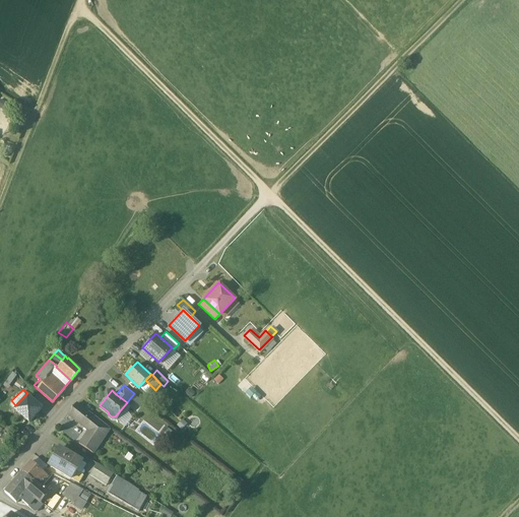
[(42,405),(28,394),(15,409),(27,422),(42,405)]
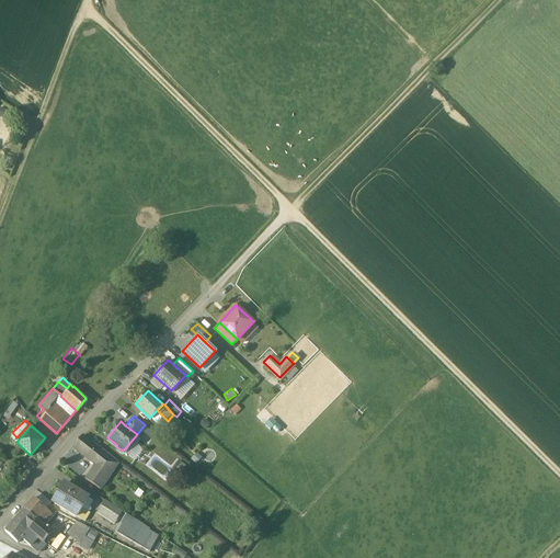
[(103,451),(81,433),(72,445),(87,456),(87,457),(94,463),(103,451)]
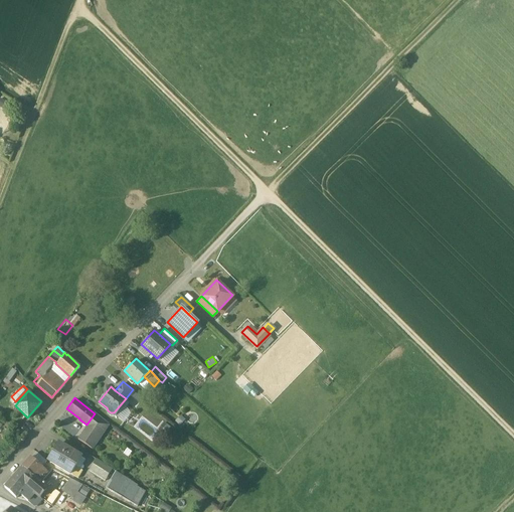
[(95,413),(87,424),(77,438),(91,447),(107,423),(95,413)]
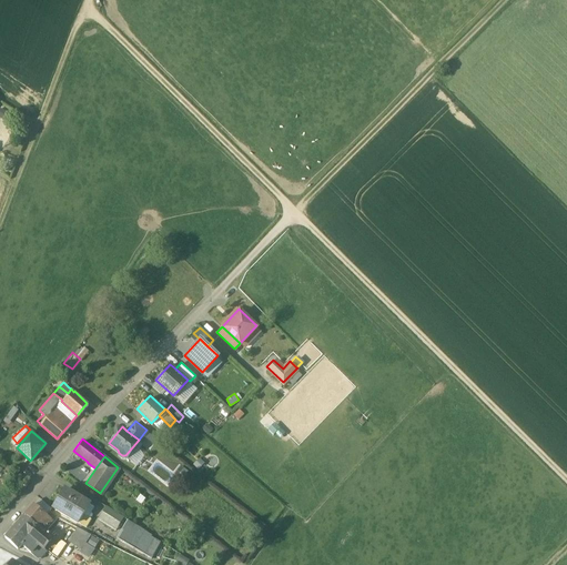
[(193,463),(198,467),(204,462),(199,456),(193,463)]
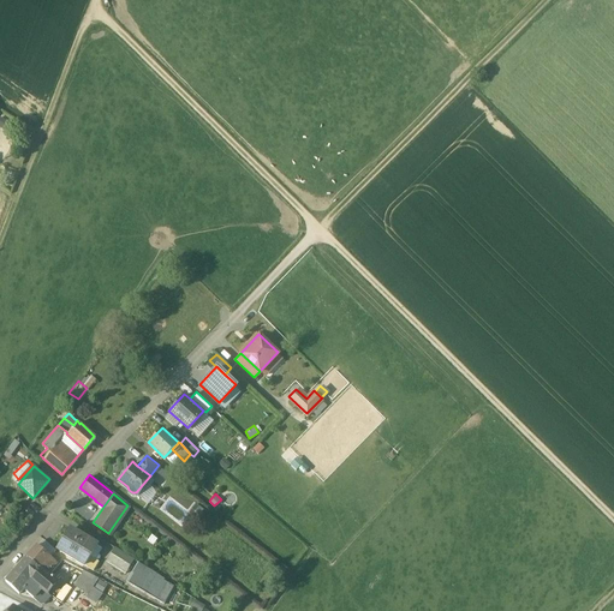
[(202,508),(192,501),(188,507),(196,514),(202,508)]
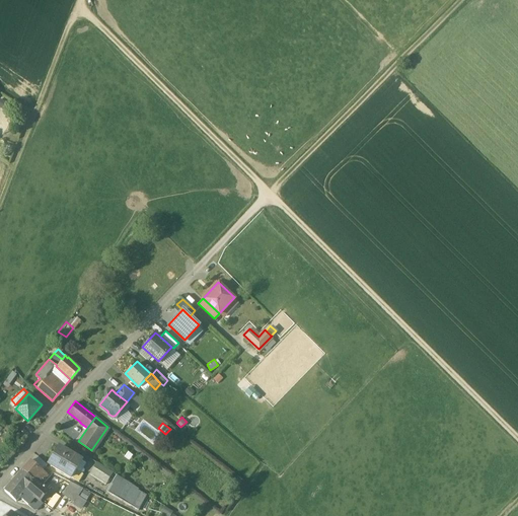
[(81,458),(59,445),(48,462),(70,475),(81,458)]
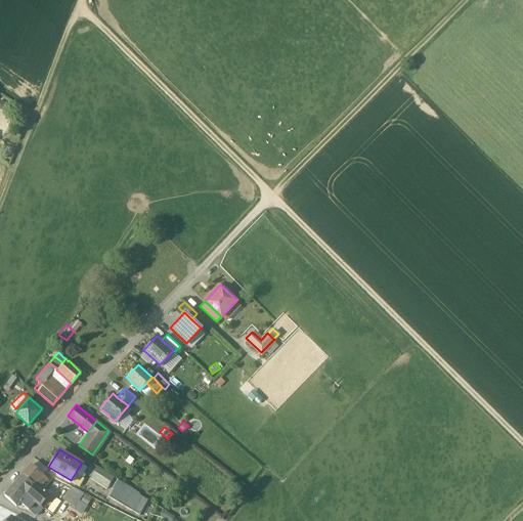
[(47,468),(36,458),(31,464),(47,478),(48,479),(52,475),(46,470),(47,468)]
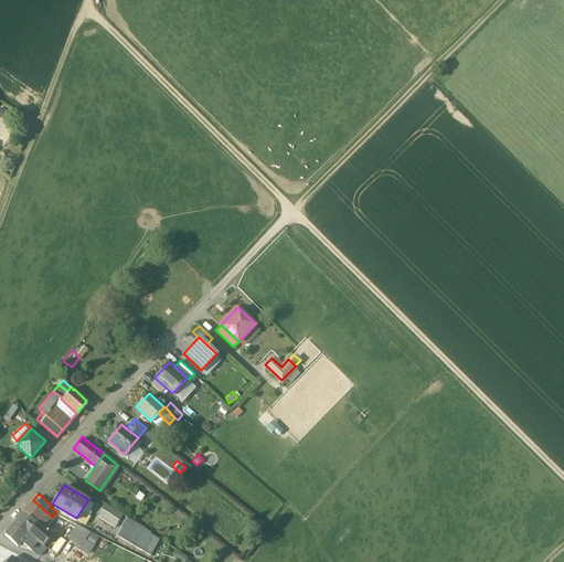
[(51,516),(33,500),(23,510),(36,521),(42,526),(51,516)]
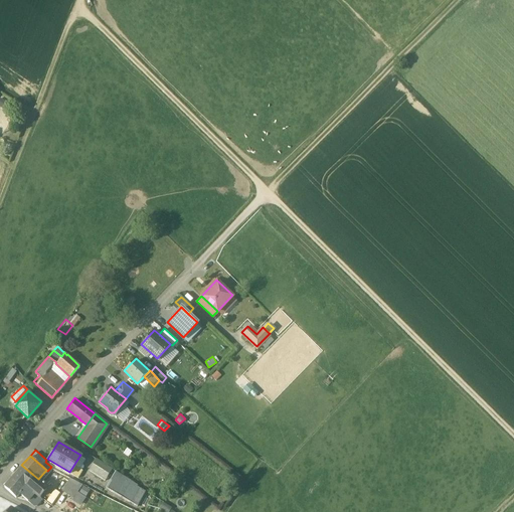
[(108,465),(97,459),(91,469),(101,476),(108,465)]
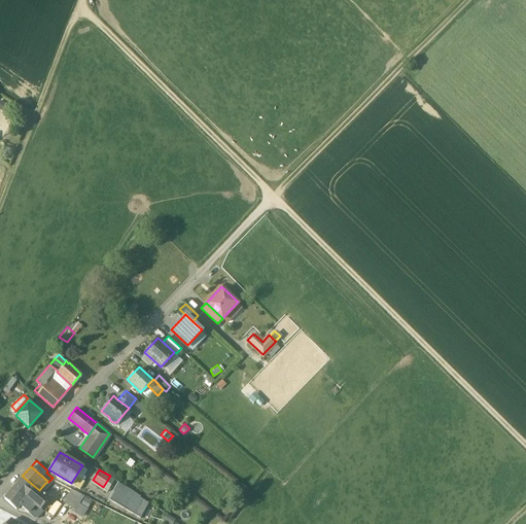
[(34,486),(22,476),(12,487),(24,497),(26,495),(34,486)]
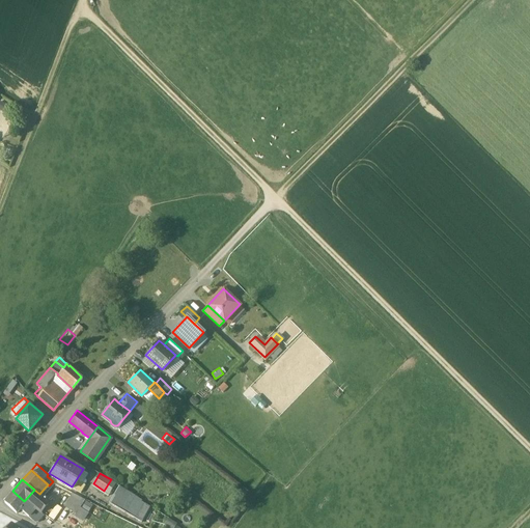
[(58,487),(53,481),(49,485),(55,491),(58,487)]
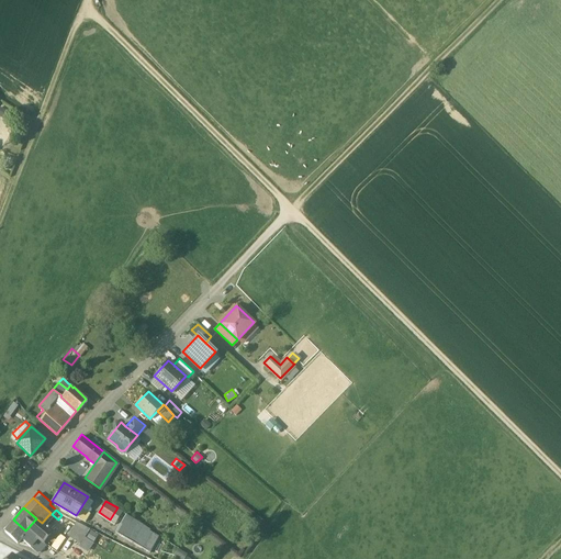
[(148,527),(125,513),(115,530),(138,545),(148,527)]
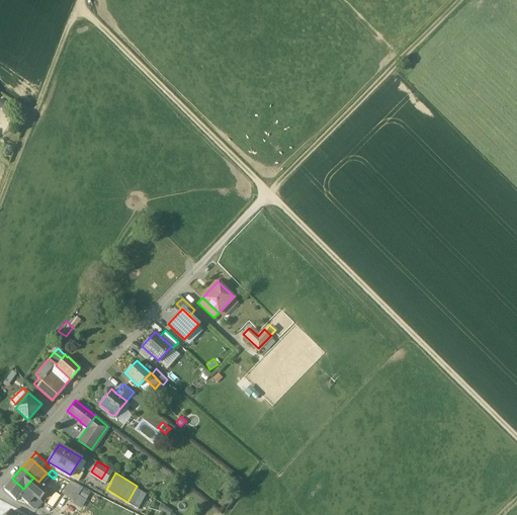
[(38,482),(33,478),(25,487),(34,494),(39,498),(47,489),(40,483),(40,484),(38,482)]
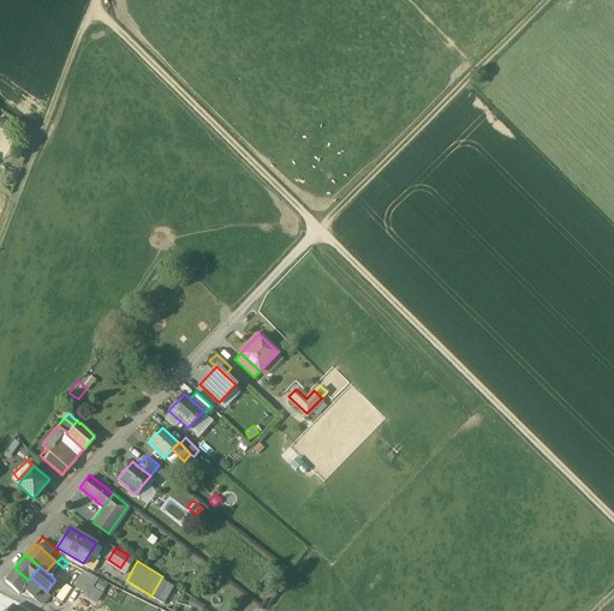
[(28,580),(15,568),(5,579),(18,591),(23,586),(28,580)]
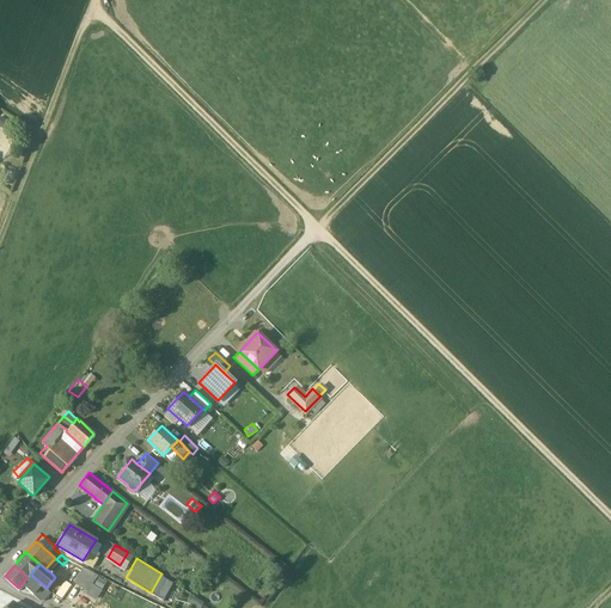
[(87,590),(98,573),(84,566),(73,581),(87,590)]
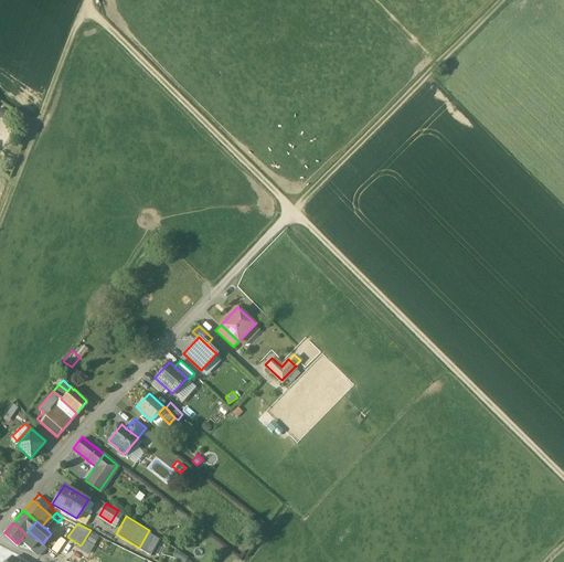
[(25,533),(21,539),(30,548),(38,539),(28,531),(25,533)]
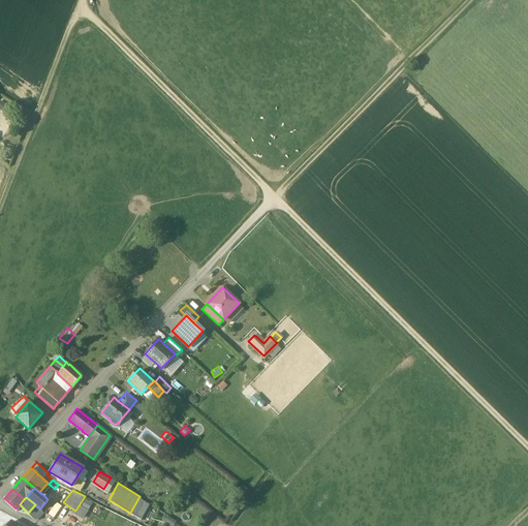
[(35,504),(28,513),(35,519),(38,519),(44,512),(35,504)]
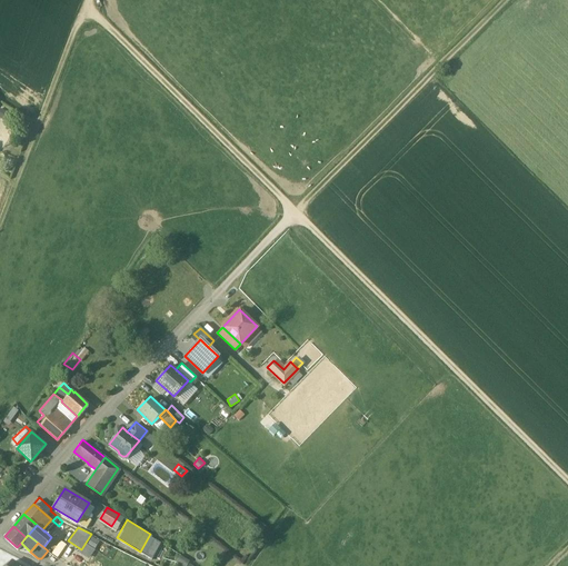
[(189,559),(180,554),(175,560),(182,565),(193,565),(195,565),(188,562),(189,559)]
